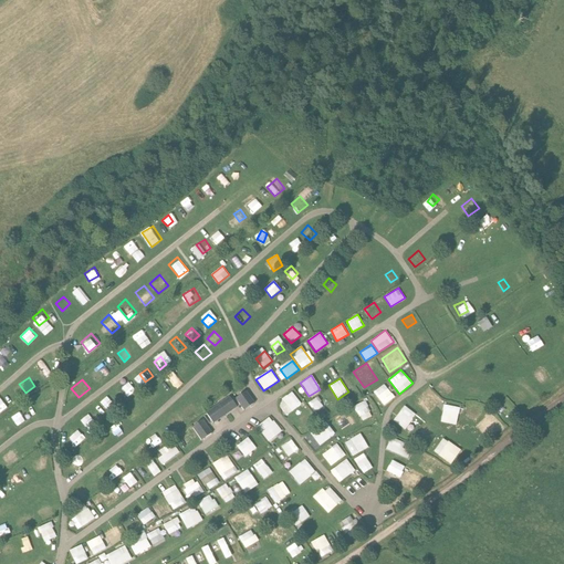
[(444,380),(437,389),(446,397),(453,387),(444,380)]
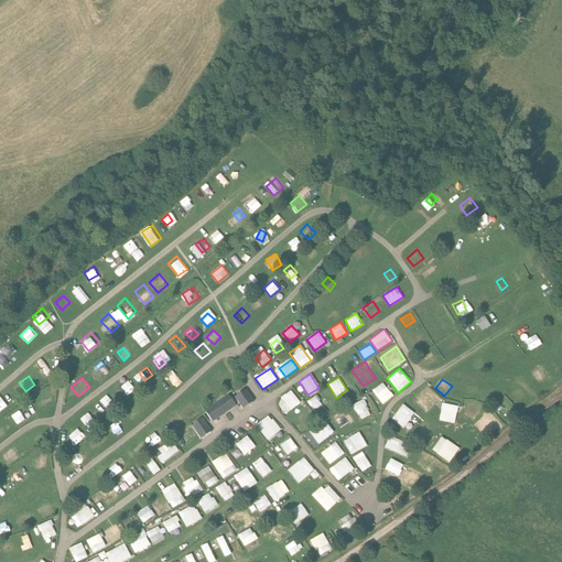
[(119,387),(127,395),(134,388),(128,380),(119,387)]
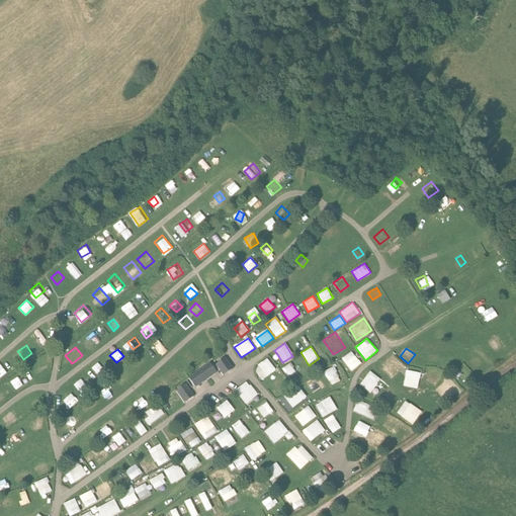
[(351,350),(341,358),(351,370),(361,362),(351,350)]
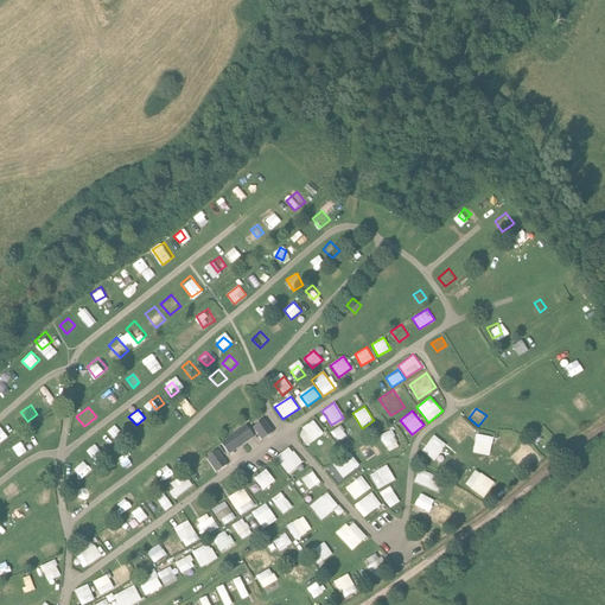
[(458,444),(473,430),(459,415),(445,428),(458,444)]
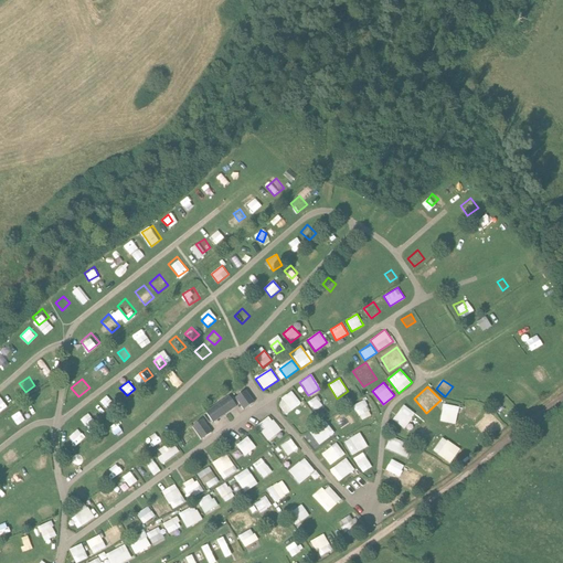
[(241,409),(252,400),(243,389),(233,396),(241,409)]
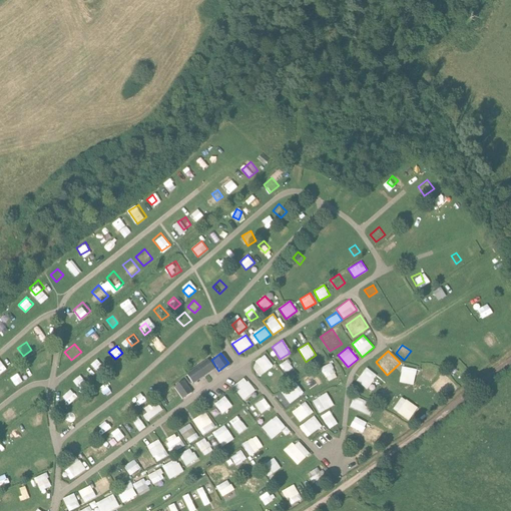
[(251,365),(259,376),(273,367),(266,356),(251,365)]
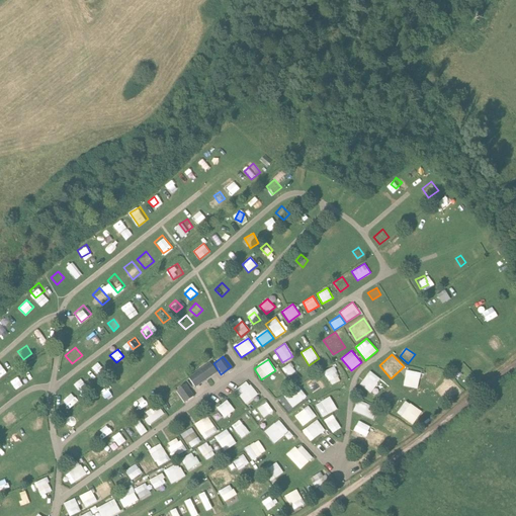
[(193,387),(215,371),(207,361),(186,376),(193,387)]
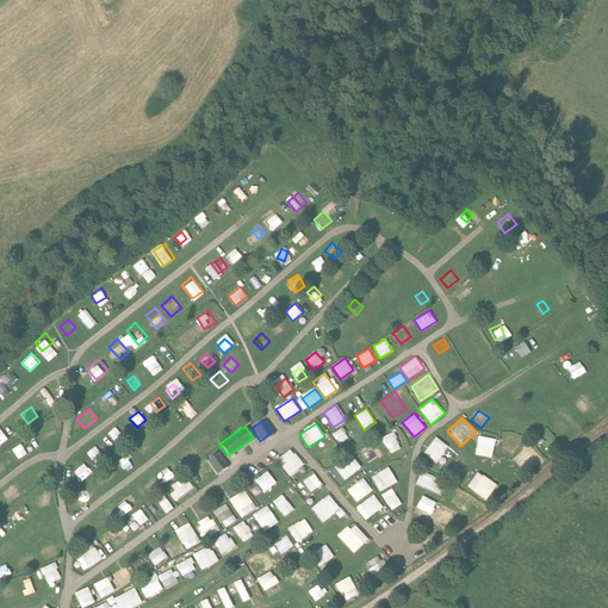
[(538,445),(547,435),(539,427),(529,436),(538,445)]
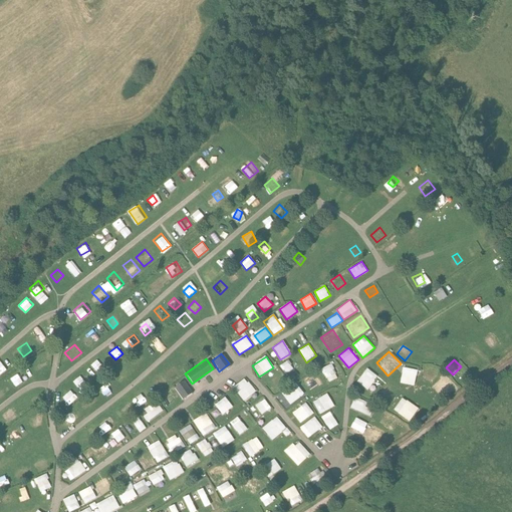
[(284,373),(294,369),(289,360),(280,364),(284,373)]
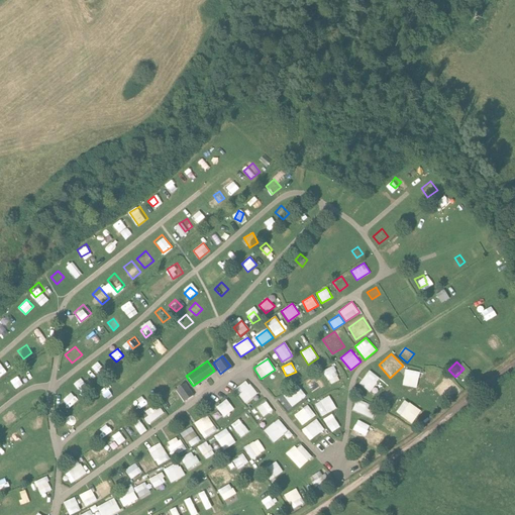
[(330,384),(340,379),(333,364),(322,369),(330,384)]
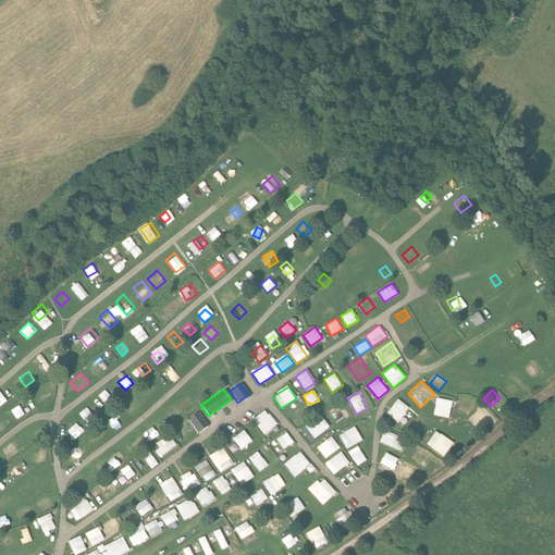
[(186,416),(196,409),(188,396),(177,404),(186,416)]
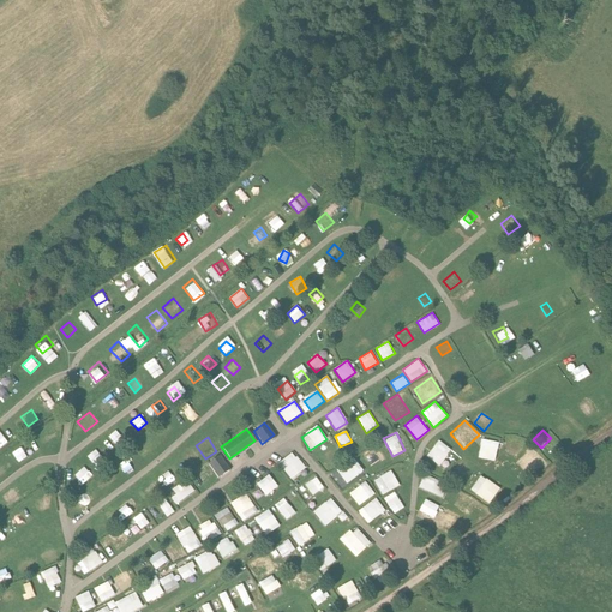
[(478,457),(495,461),(499,442),(483,437),(478,457)]
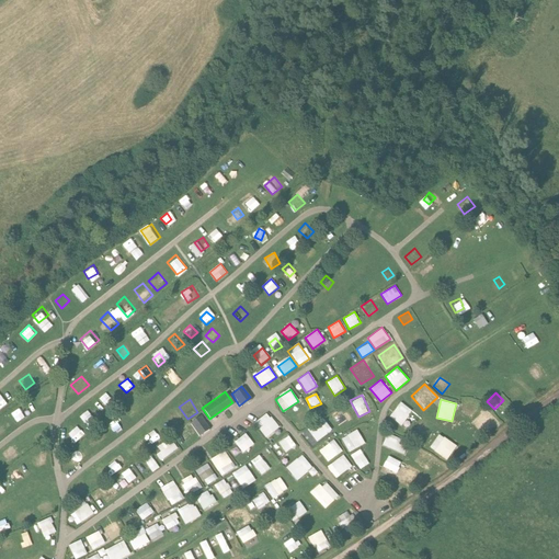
[(459,411),(471,417),(477,405),(464,399),(459,411)]
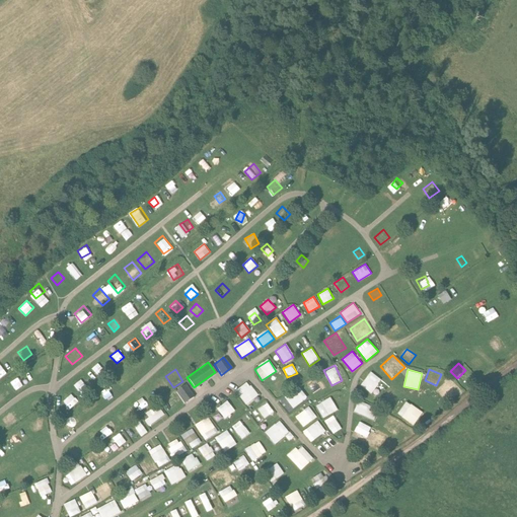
[(360,383),(370,392),(382,379),(371,370),(360,383)]
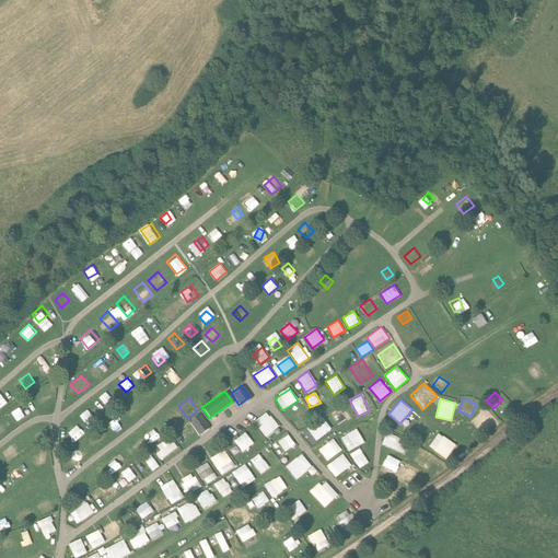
[(295,414),(303,422),(312,414),(304,405),(295,414)]
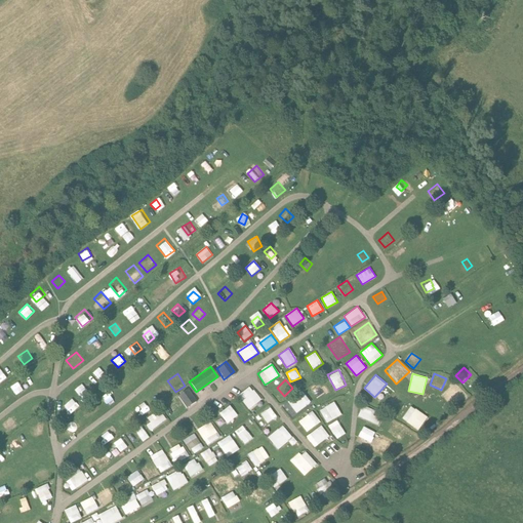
[(152,387),(162,402),(171,396),(161,380),(152,387)]
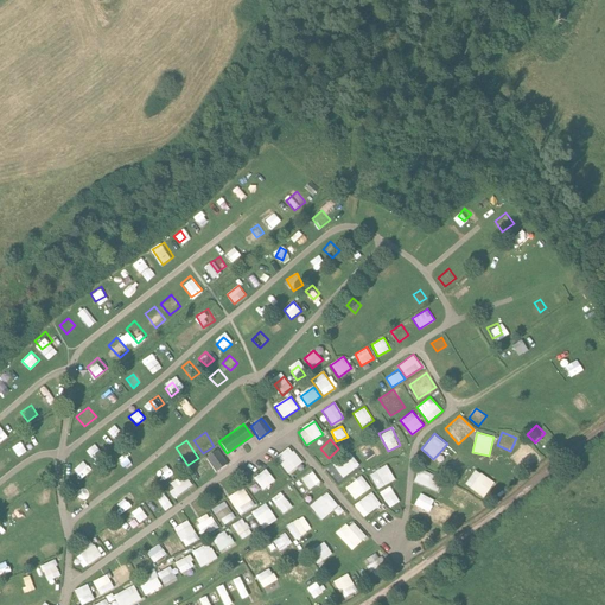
[(523,441),(508,457),(522,471),(537,456),(523,441)]
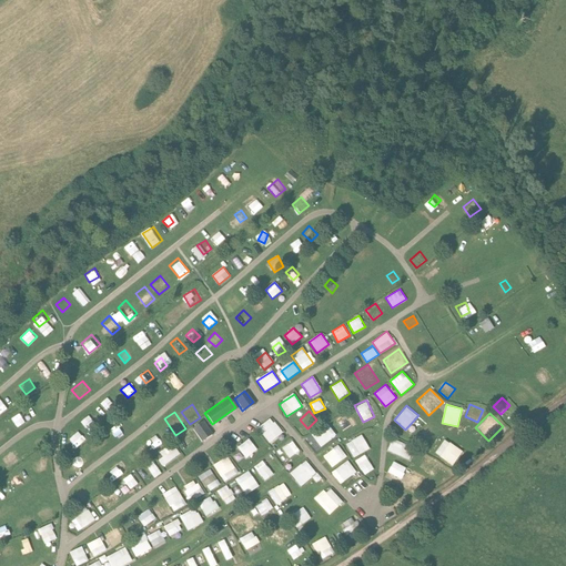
[(88,423),(95,431),(103,422),(95,415),(88,423)]
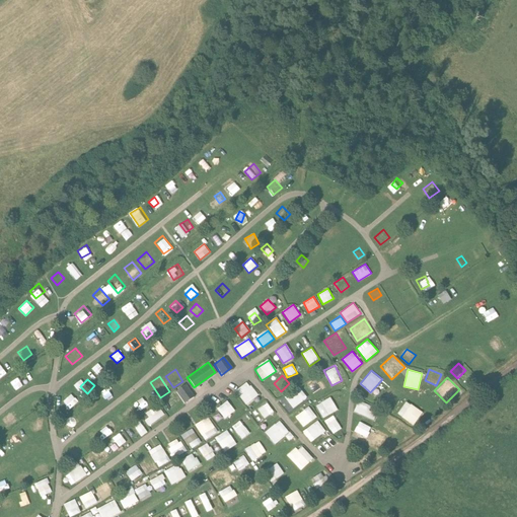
[(307,382),(310,391),(319,388),(317,379),(307,382)]
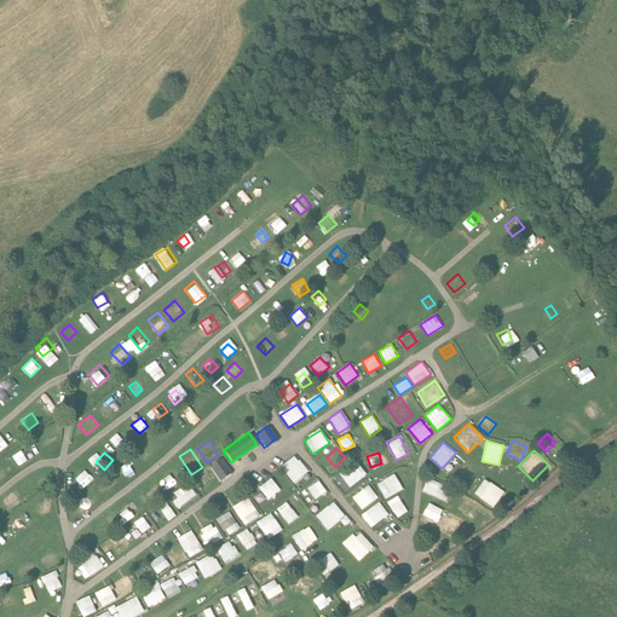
[(280,467),(293,484),(309,472),(295,455),(280,467)]
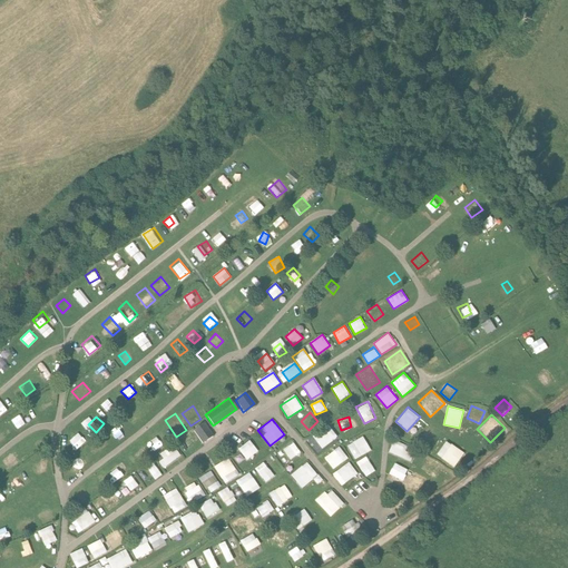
[(212,434),(202,421),(192,429),(201,442),(212,434)]
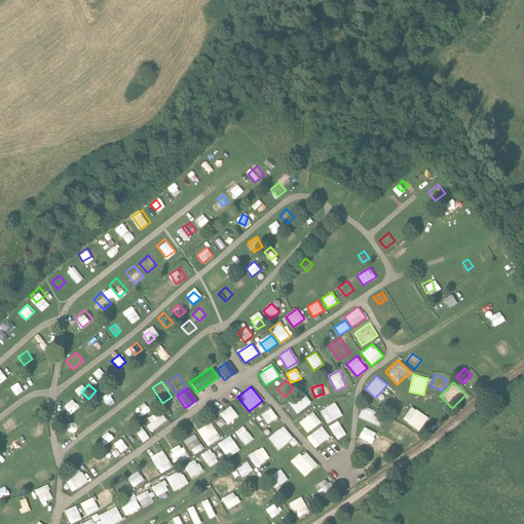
[(297,415),(311,402),(302,391),(288,405),(297,415)]
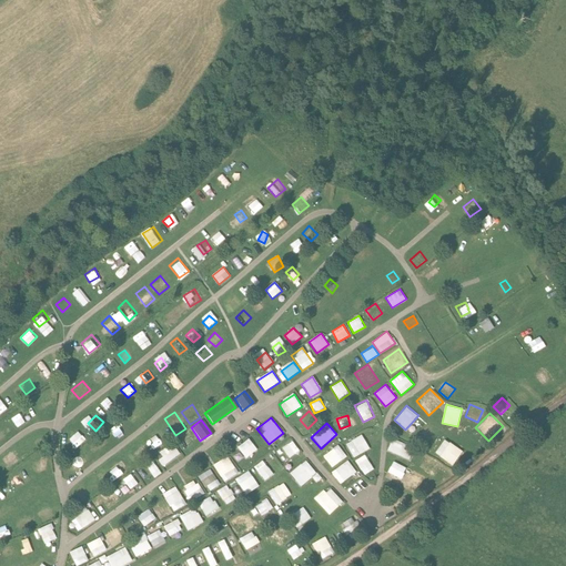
[(426,424),(418,432),(427,440),(435,431),(426,424)]
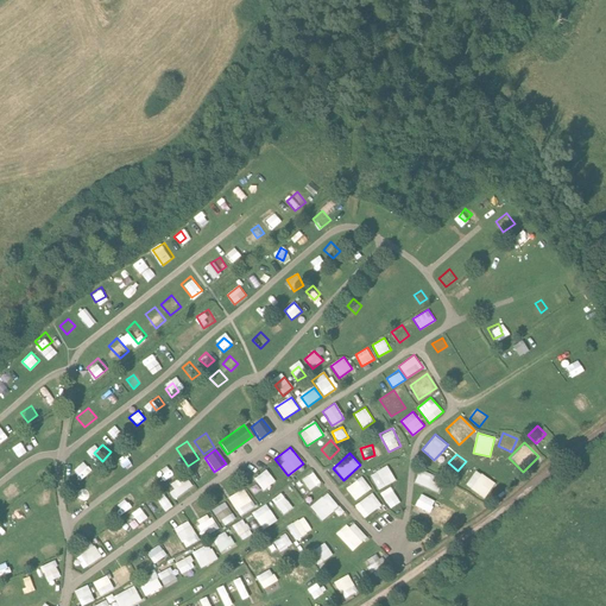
[(161,459),(152,465),(166,484),(175,478),(161,459)]
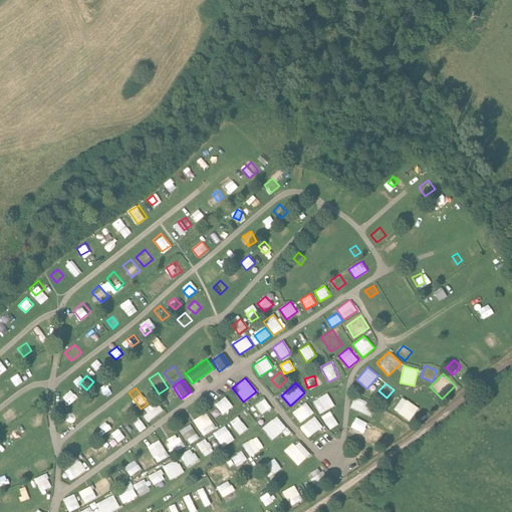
[(71,391),(61,397),(67,406),(77,400),(71,391)]
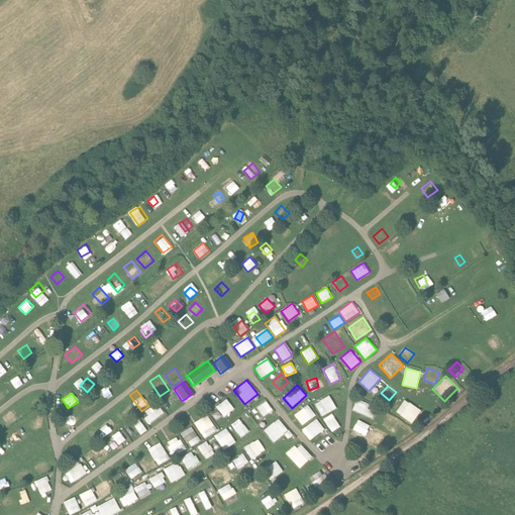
[(314,402),(322,415),(336,406),(328,393),(314,402)]
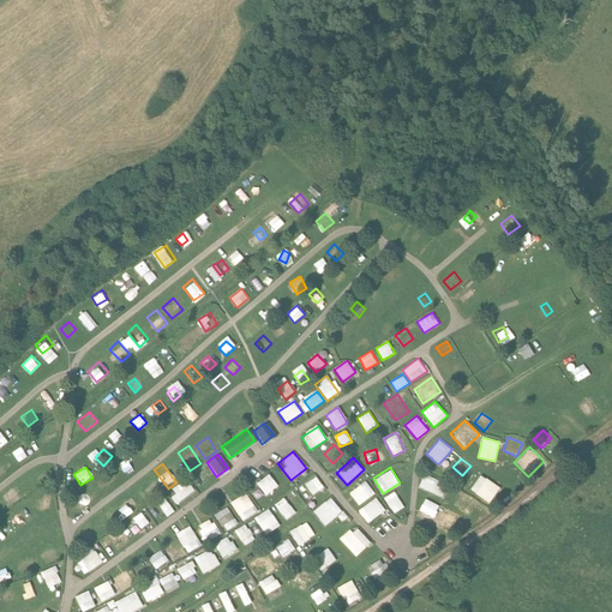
[(195,474),(205,489),(214,481),(203,468),(195,474)]
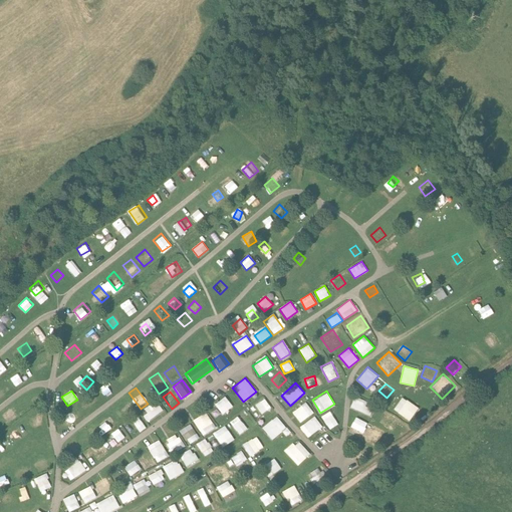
[(34,408),(44,406),(42,395),(32,398),(34,408)]
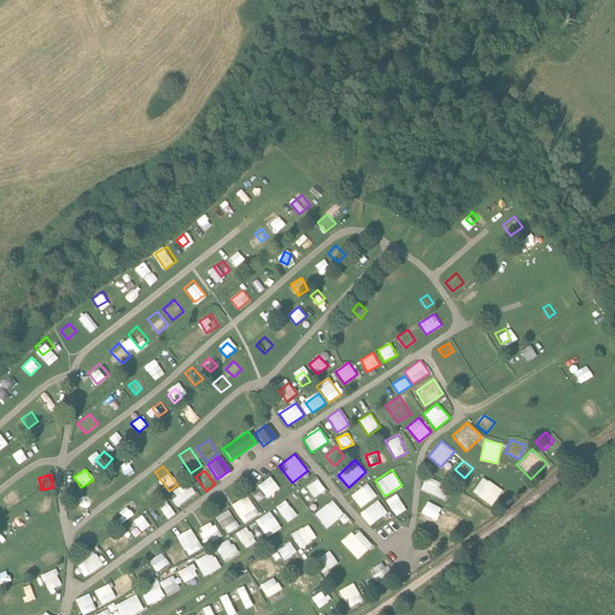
[(428,482),(422,481),(420,490),(444,497),(446,490),(438,487),(440,479),(429,475),(428,482)]
